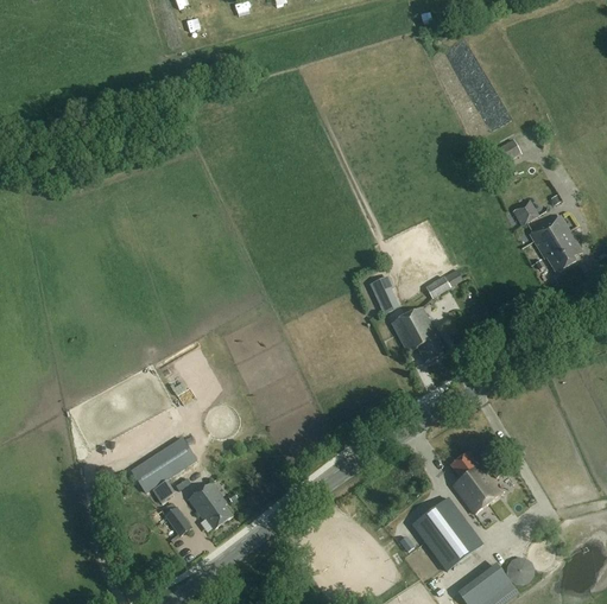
[(197,27),(184,30),(188,43),(200,39),(197,27)]
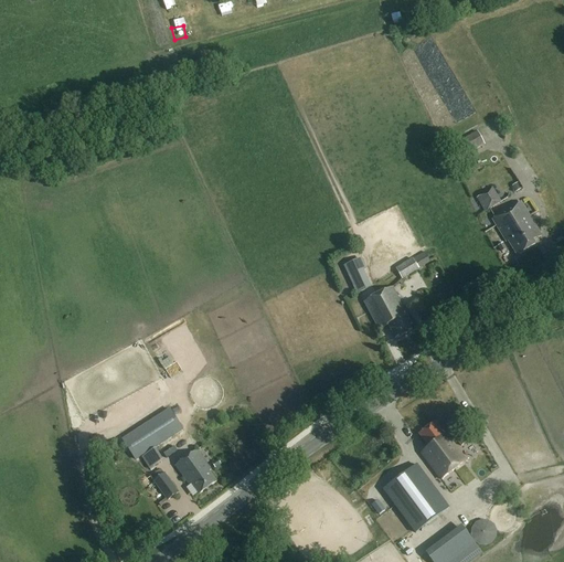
[(477,130),(458,140),(466,154),(483,142),(477,130)]
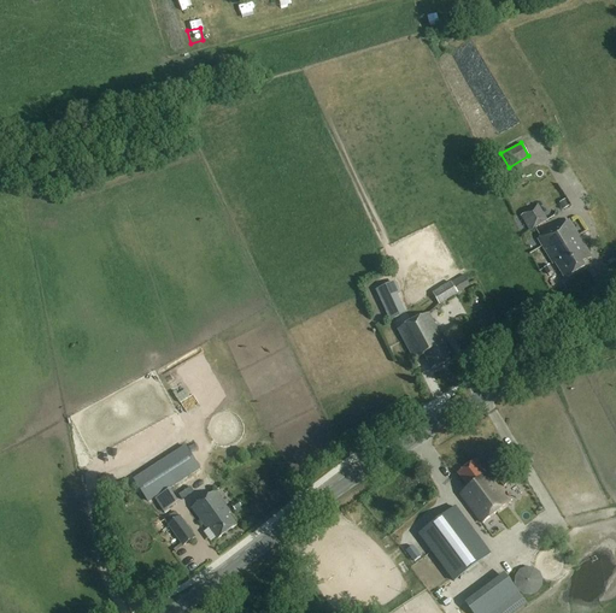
[(494,148),(482,154),(487,163),(499,157),(494,148)]
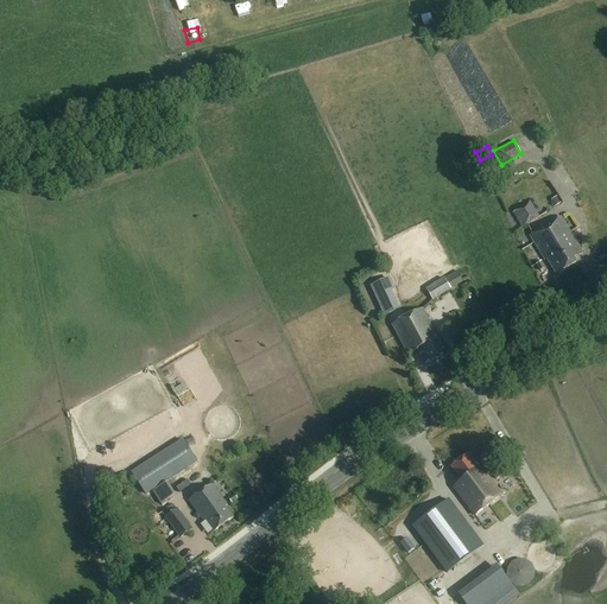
[(491,182),(495,190),(509,183),(505,175),(491,182)]
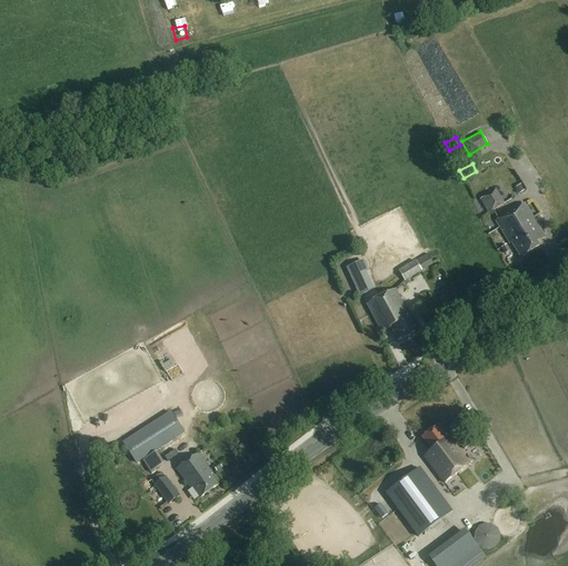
[(520,181),(515,185),(518,191),(525,188),(520,181)]
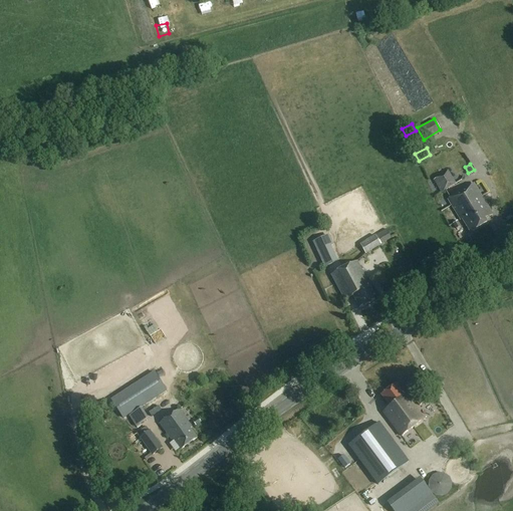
[(447,168),(432,178),(440,191),(455,182),(447,168)]
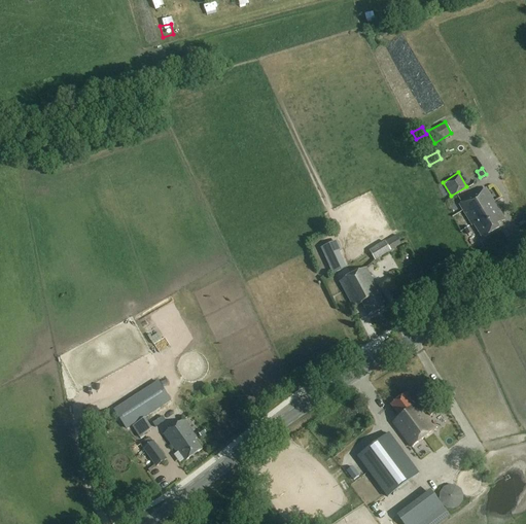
[(497,223),(505,218),(486,186),(459,203),(476,229),(478,228),(484,238),(500,228),(497,223)]
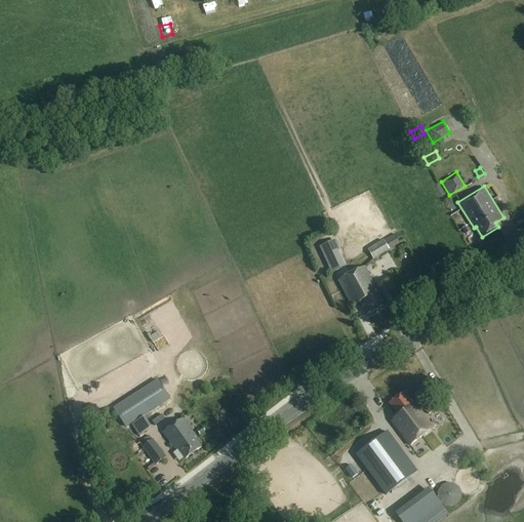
[(394,232),(367,247),(372,257),(399,242),(394,232)]
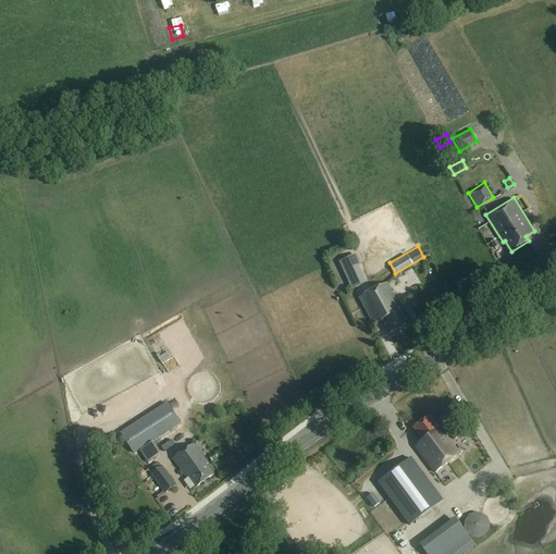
[(355,251),(337,260),(350,288),(365,282),(357,266),(360,263),(355,251)]
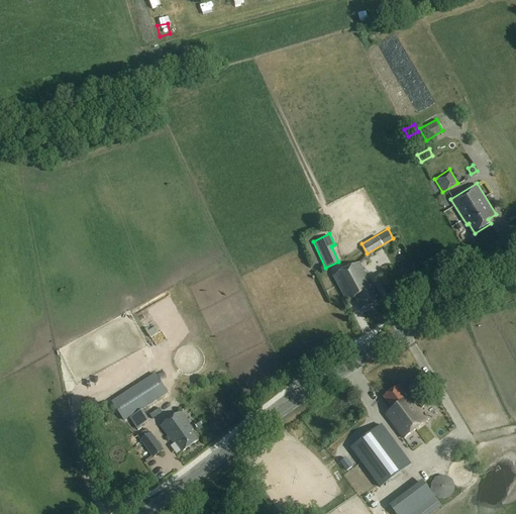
[(377,296),(358,262),(332,275),(346,301),(354,297),(362,308),(376,301),(374,297),(377,296)]
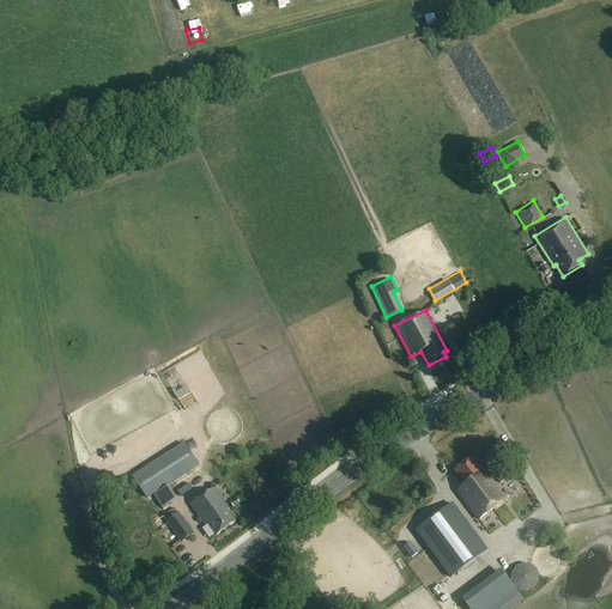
[(185,440),(134,473),(147,497),(153,492),(168,483),(198,464),(185,440)]
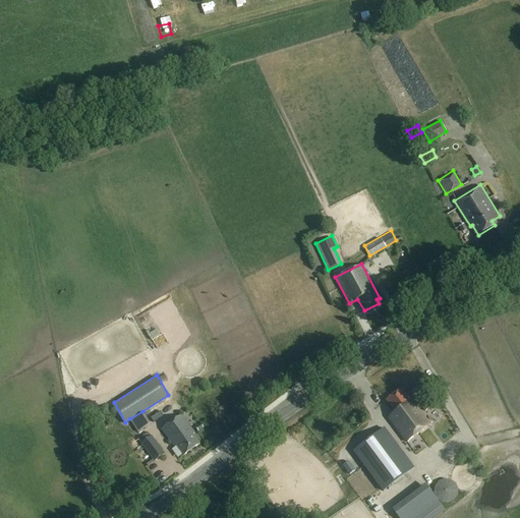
[(387,416),(404,440),(429,421),(412,397),(408,400),(400,388),(385,398),(394,411),(387,416)]
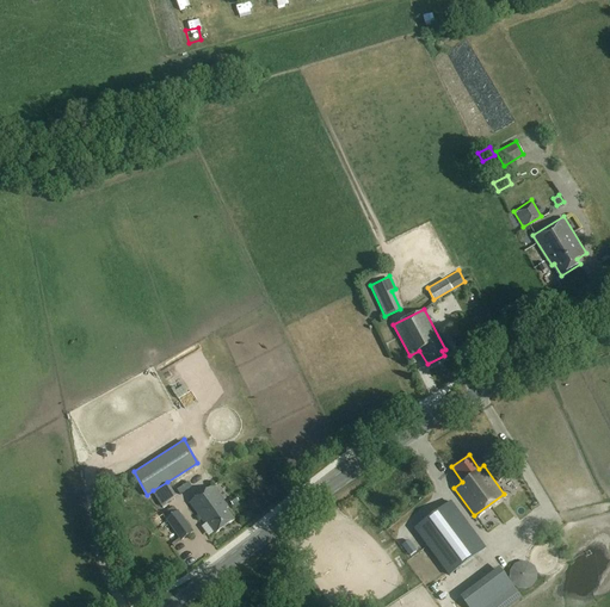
[(498,454),(486,464),(497,479),(510,471),(498,454)]
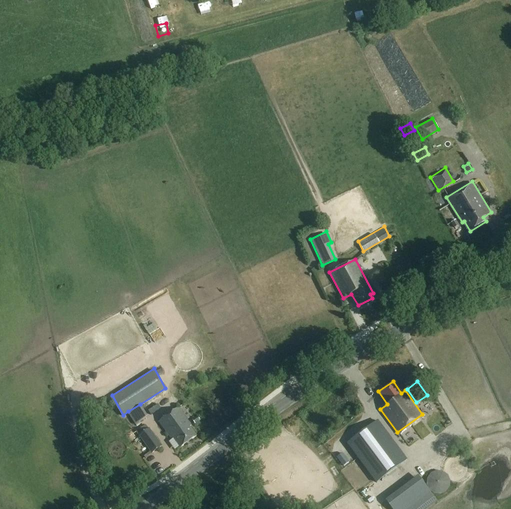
[(140,404),(128,411),(135,422),(142,417),(146,415),(144,412),(140,404)]
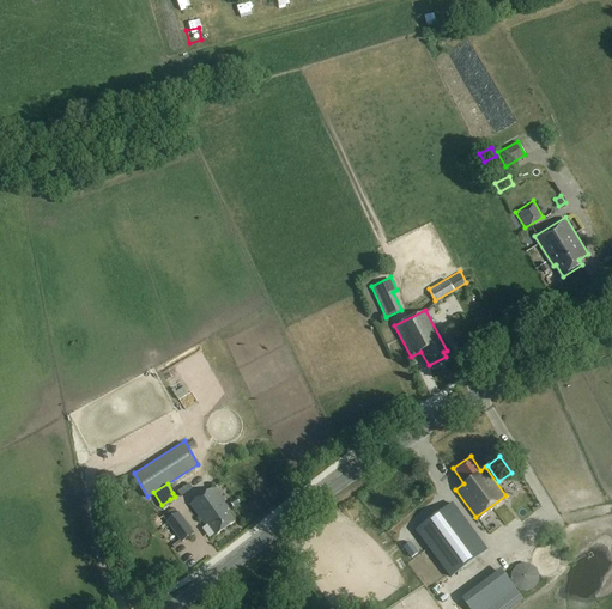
[(104,499),(114,498),(111,486),(102,488),(104,499)]
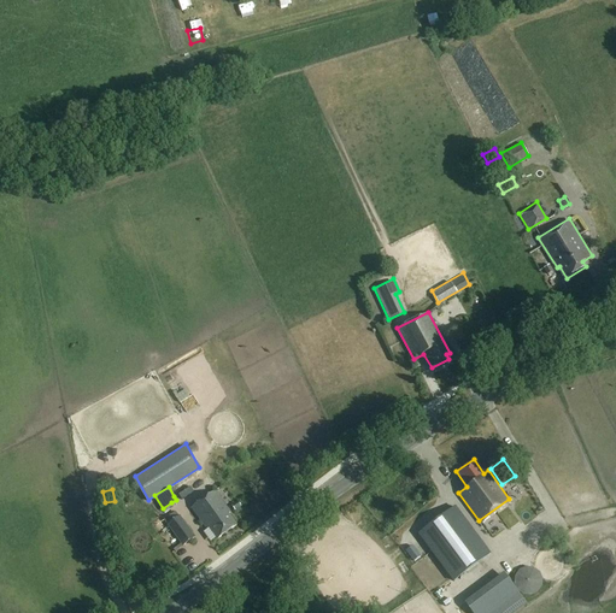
[(232,511),(216,490),(193,507),(209,528),(210,526),(217,537),(235,523),(228,513),(232,511)]
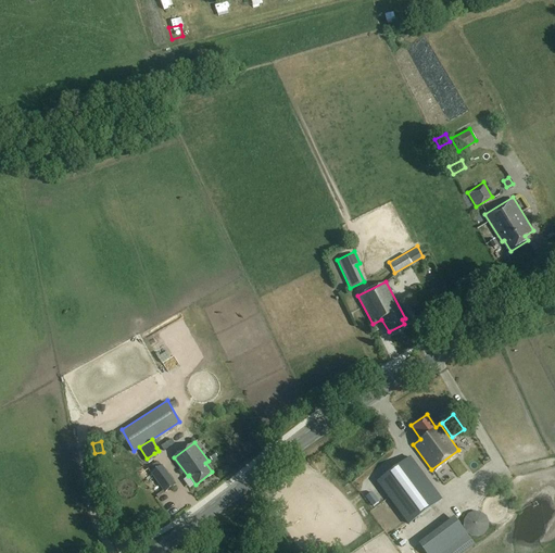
[(407,456),(375,480),(406,524),(439,500),(407,456)]
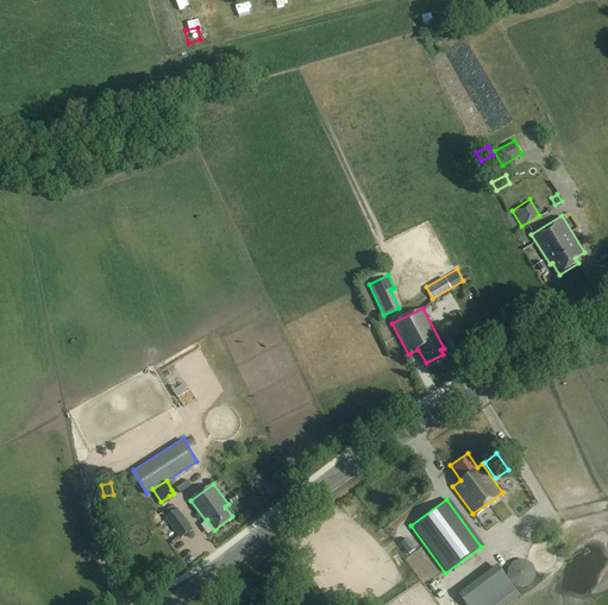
[(180,536),(192,528),(176,506),(163,516),(180,536)]
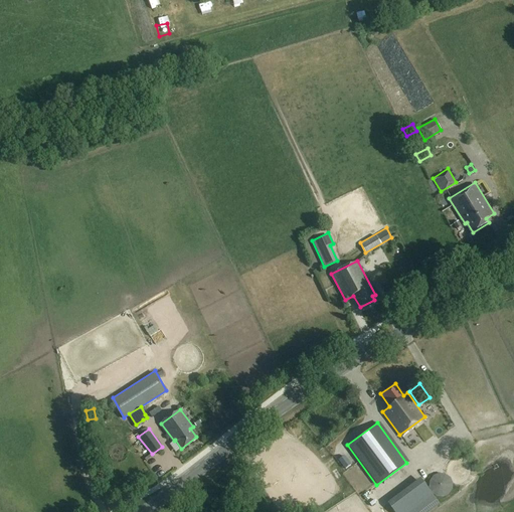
[(430,478),(429,482),(429,486),(430,489),(433,492),(436,494),(440,495),(444,494),(448,492),(450,489),(451,486),(451,482),(450,478),(448,475),(444,473),(440,472),(436,473),(433,475),(430,478)]
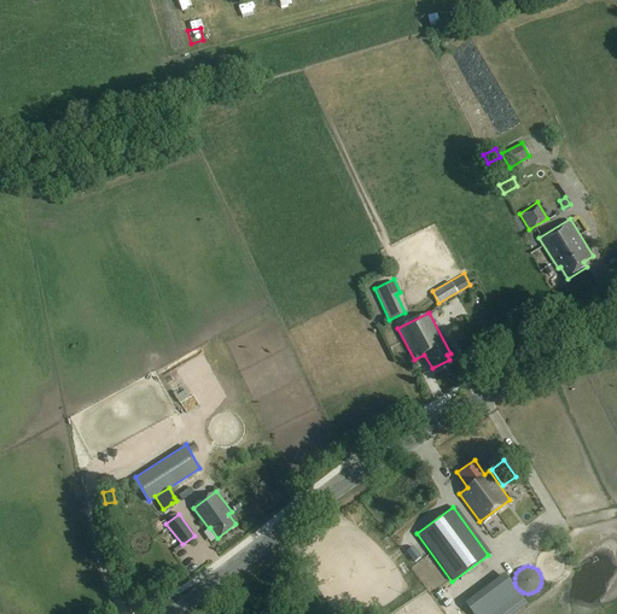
[(504,572),(464,601),(473,613),(501,613),(524,598),(519,591),(504,572)]
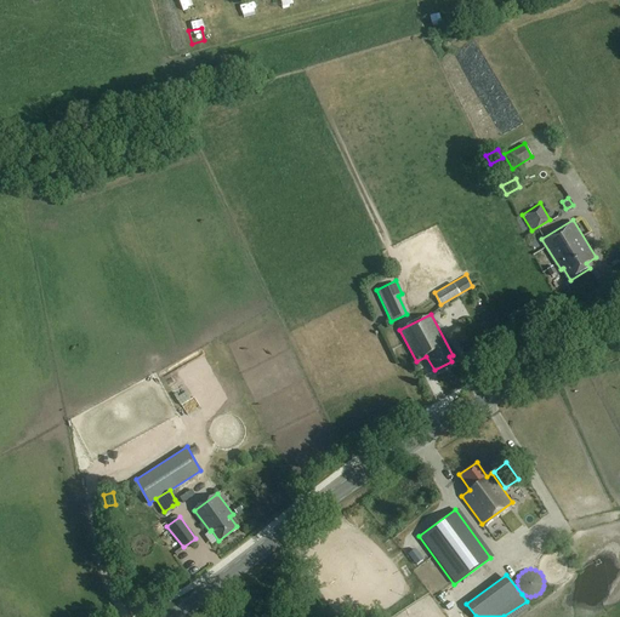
All buildings are outlined.
